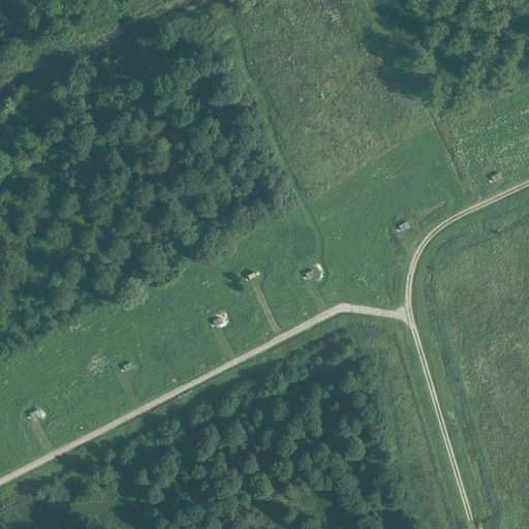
[(494,182),(495,182),(502,179),(499,174),(492,178),(494,182)]
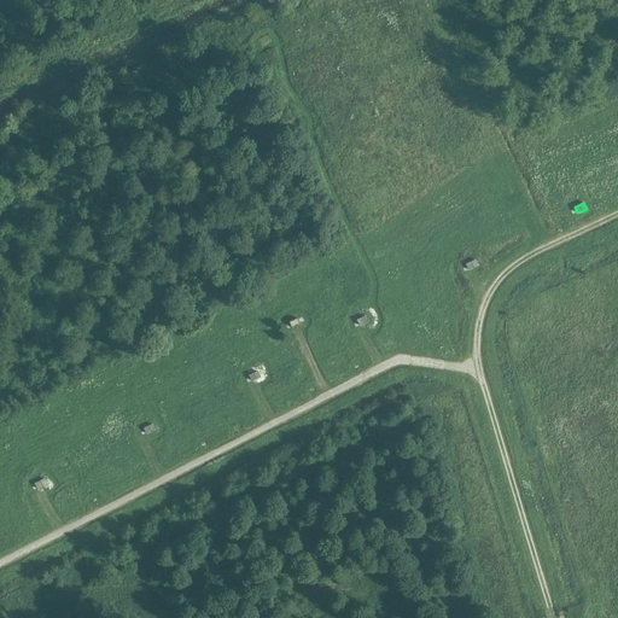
[(466,264),(470,270),(478,266),(476,260),(466,264)]
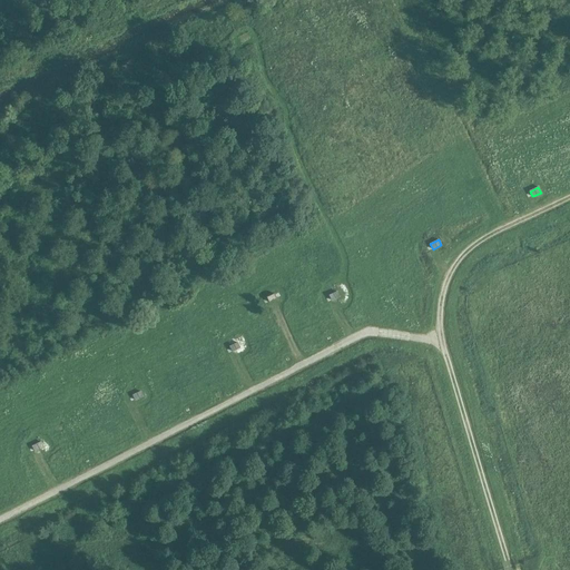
[(340,297),(337,292),(330,295),(331,297),(332,301),(340,297)]
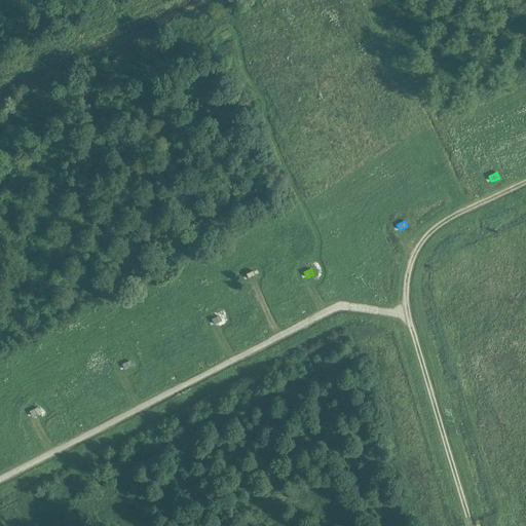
[(214,322),(215,325),(222,322),(219,316),(214,320),(213,320),(214,322)]
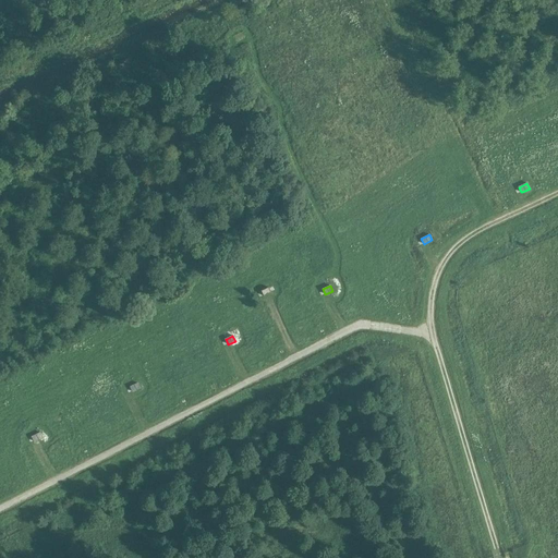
[(130,387),(131,389),(133,392),(141,388),(137,384),(130,387)]
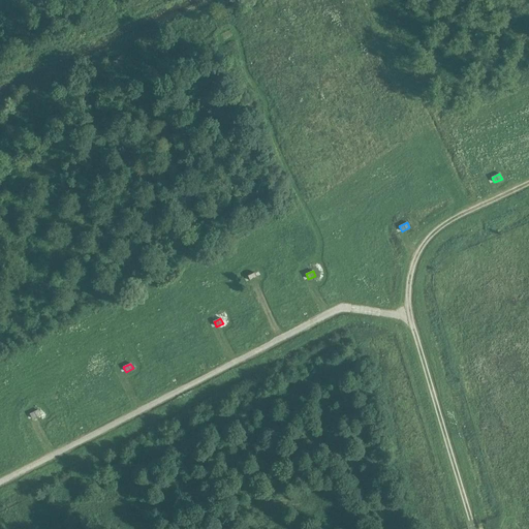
[(31,415),(33,419),(40,415),(38,410),(32,413),(30,414),(31,415)]
